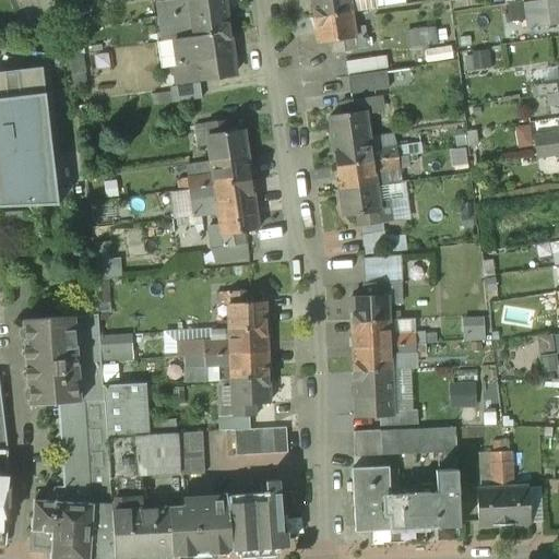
[(166,0),(157,2),(159,16),(163,16),(170,15),(189,12),(187,0),(166,0)]
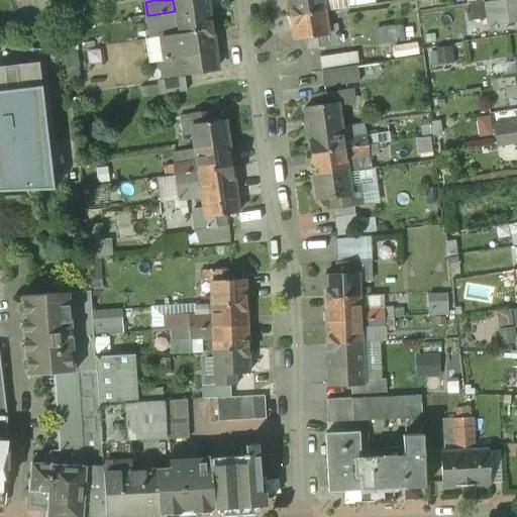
[(207,0),(173,0),(175,11),(208,6),(207,1),(207,0)]
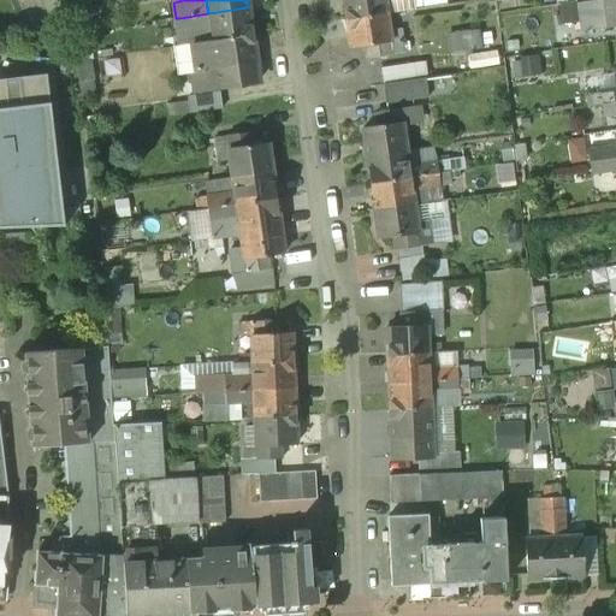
[(342,0),(345,19),(385,15),(383,0),(342,0)]
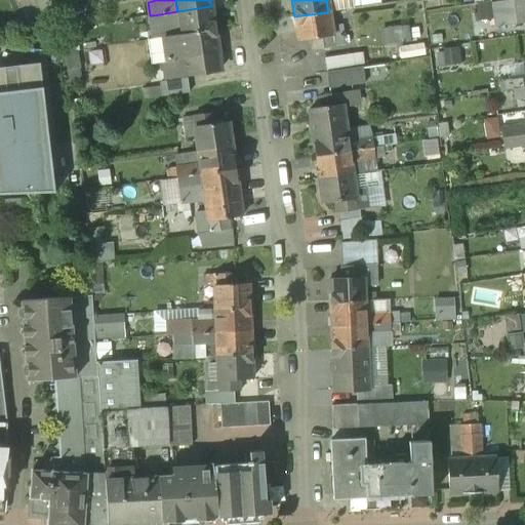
[(350,0),(326,0),(328,12),(352,8),(350,0)]
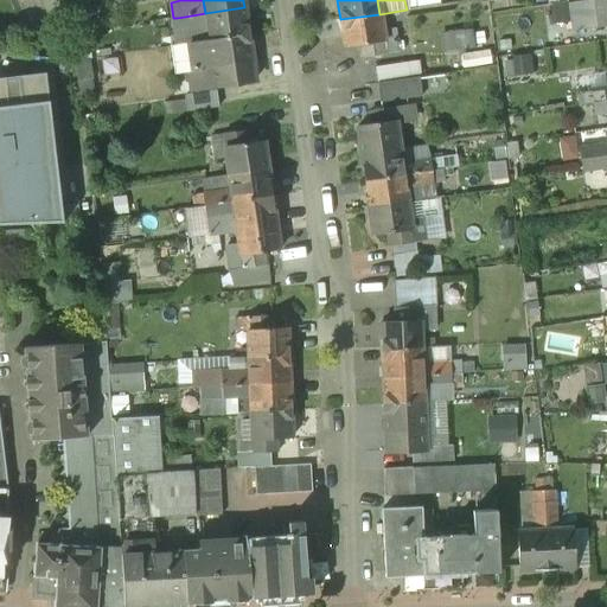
[(606,0),(594,0),(596,12),(599,26),(606,24),(606,0)]
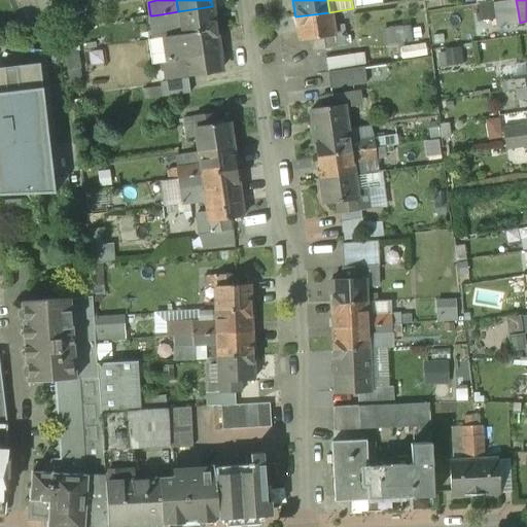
[(178,11),(161,14),(164,37),(181,34),(215,29),(212,6),(178,11)]
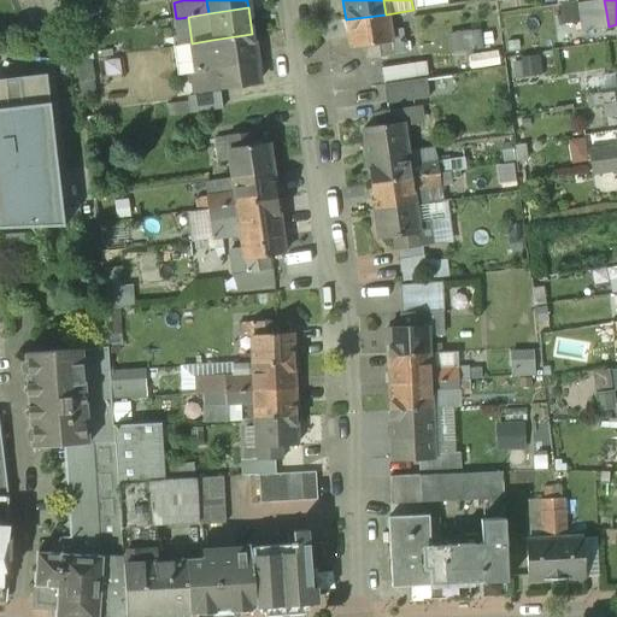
[(606,12),(582,16),(585,29),(609,27),(606,12)]
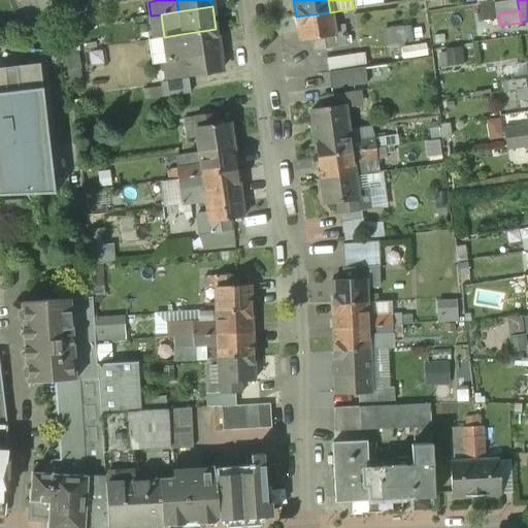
[(330,12),(296,17),(299,40),(311,38),(333,35),(330,12)]
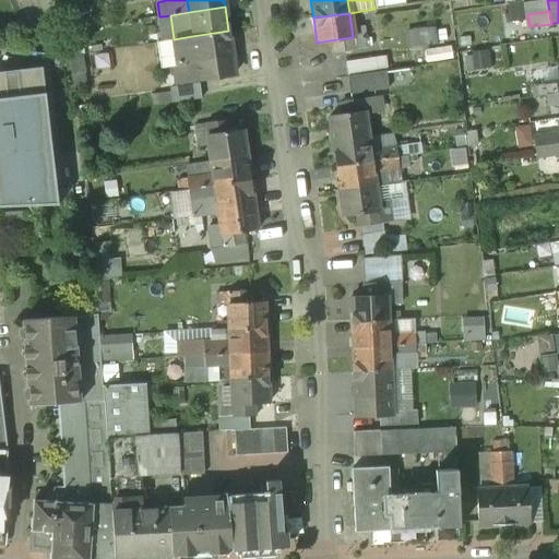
[(163,16),(165,32),(156,33),(157,42),(174,39),(170,15),(163,16)]
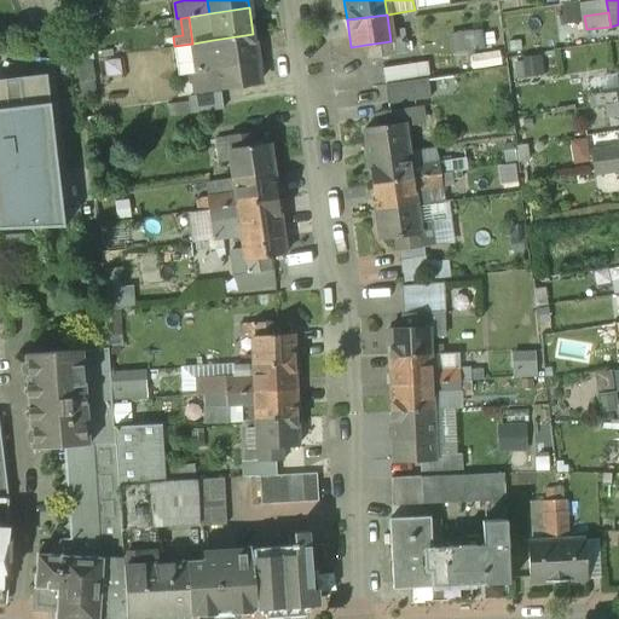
[(253,34),(213,40),(218,68),(258,62),(253,34)]
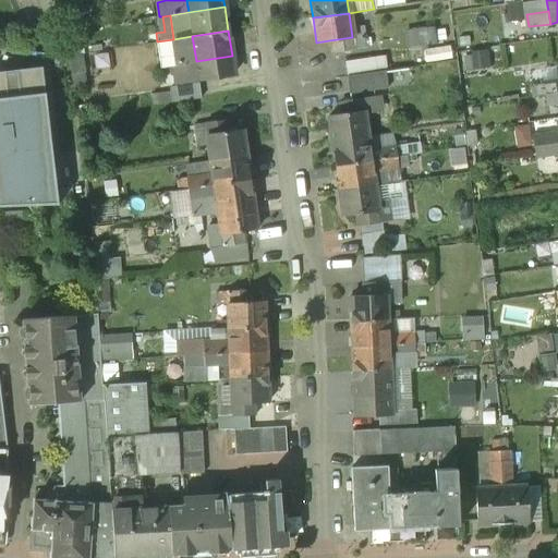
[(192,36),(173,39),(179,82),(234,73),(232,56),(196,61),(192,36)]
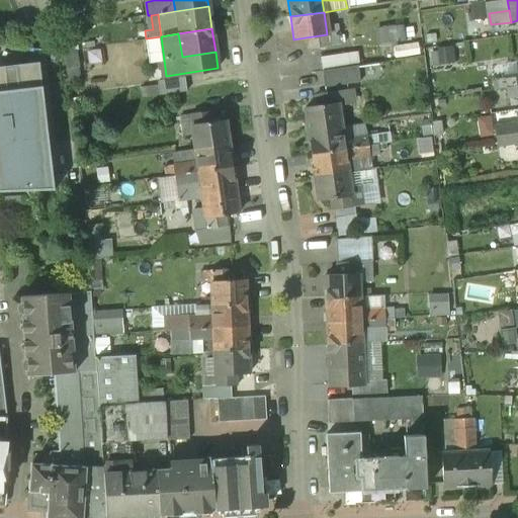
[(336,33),(327,34),(329,46),(338,45),(336,33)]
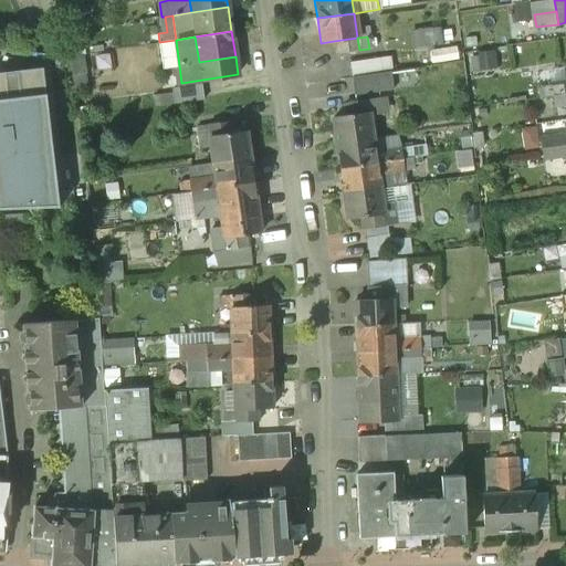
[(357,38),(334,41),(336,53),(359,50),(357,38)]
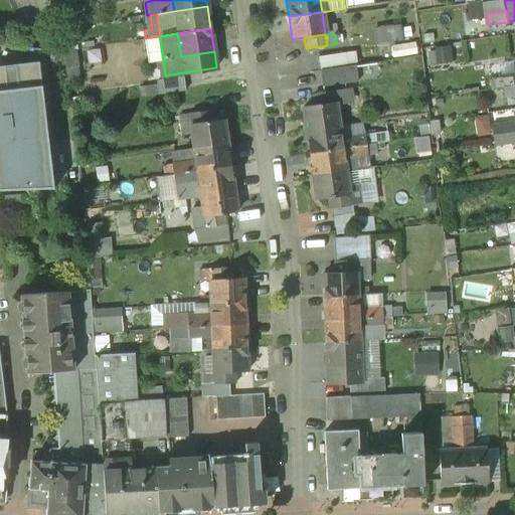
[(62,51),(67,81),(80,79),(74,49),(62,51)]
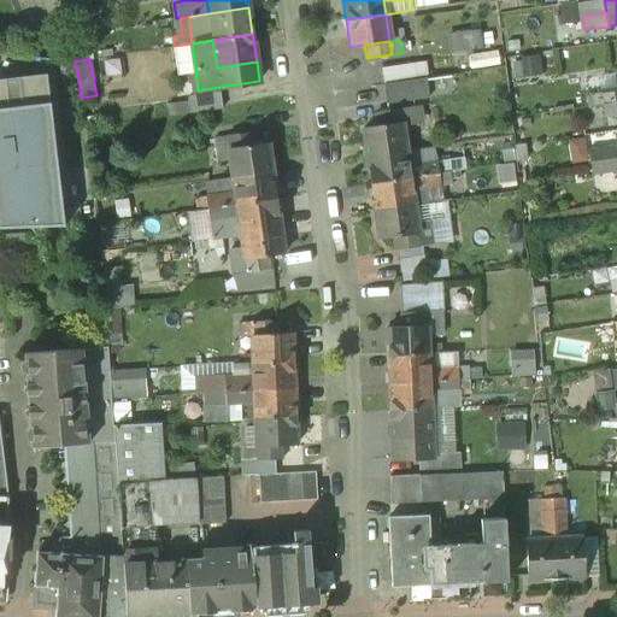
[(380,69),(382,84),(407,81),(425,78),(423,62),(380,69)]
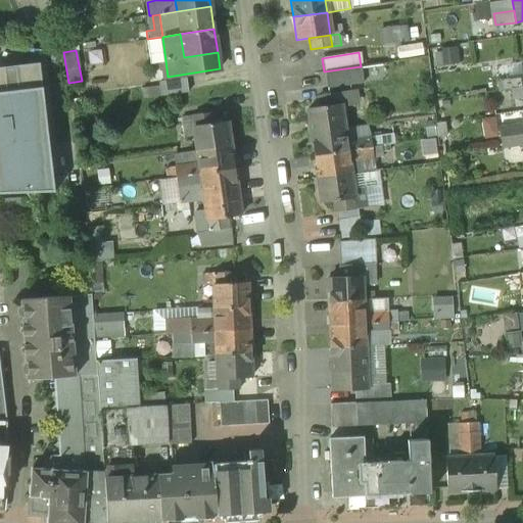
[(0,193),(55,192),(40,62),(0,66),(0,193)]
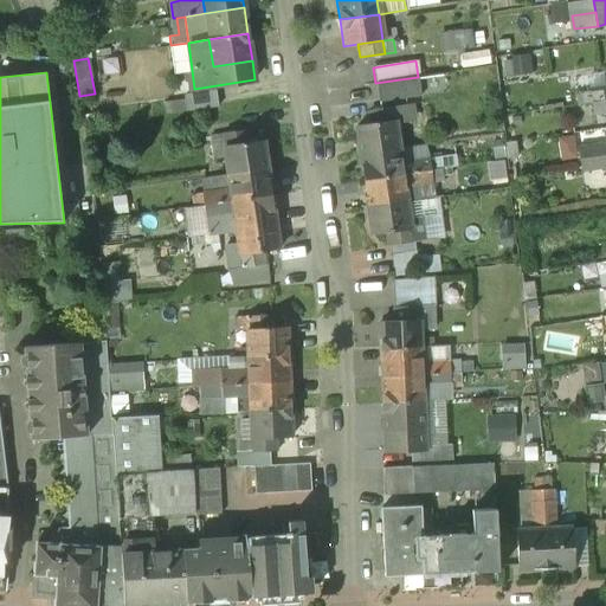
[(363,84),(367,110),(392,107),(404,105),(400,79),(375,83),(363,84)]
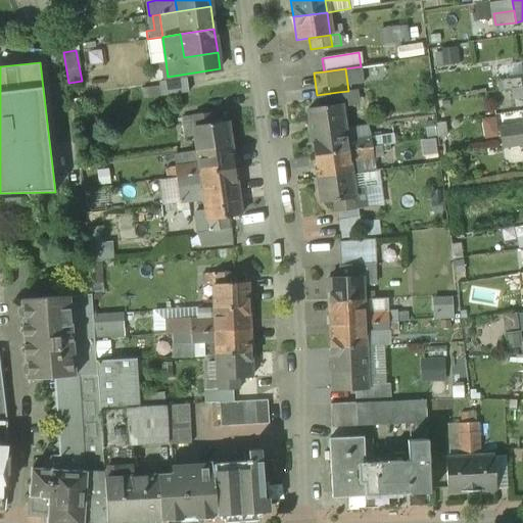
[(519,77),(510,78),(511,89),(521,87),(519,77)]
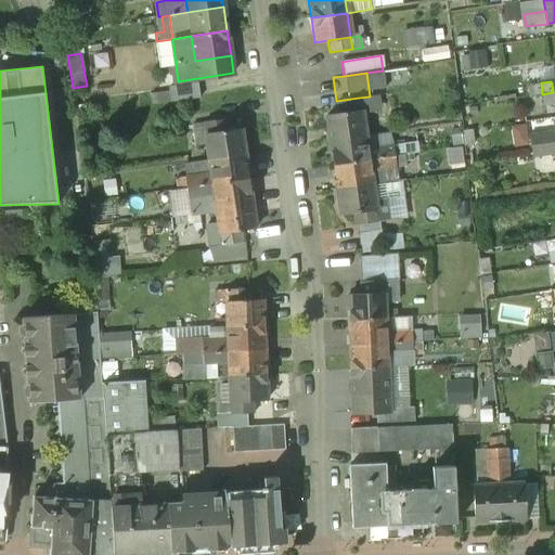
[(197,82),(169,87),(171,102),(199,98),(197,82)]
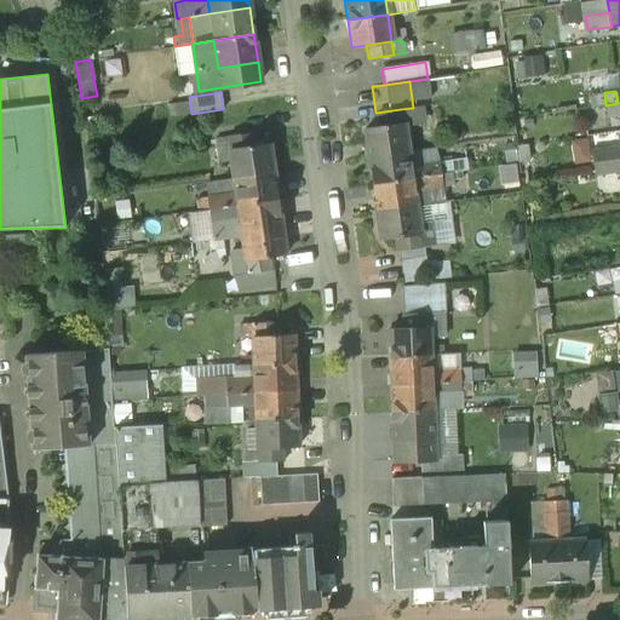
[(604,92),(595,95),(596,107),(606,105),(604,92)]
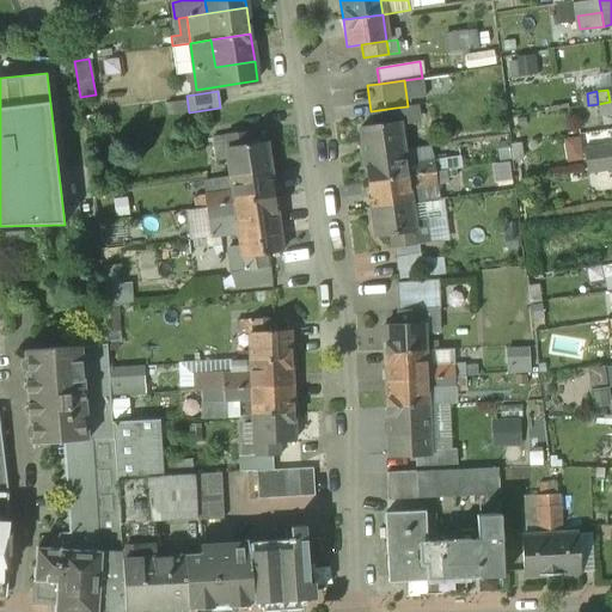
[(610,102),(598,104),(599,115),(611,114),(610,102)]
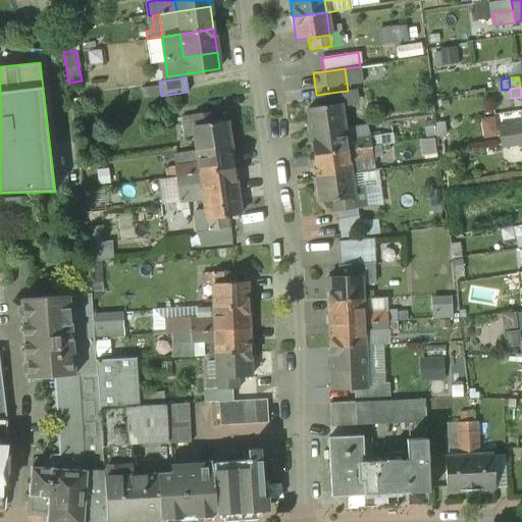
[(510,89),(502,90),(503,99),(511,98),(510,89)]
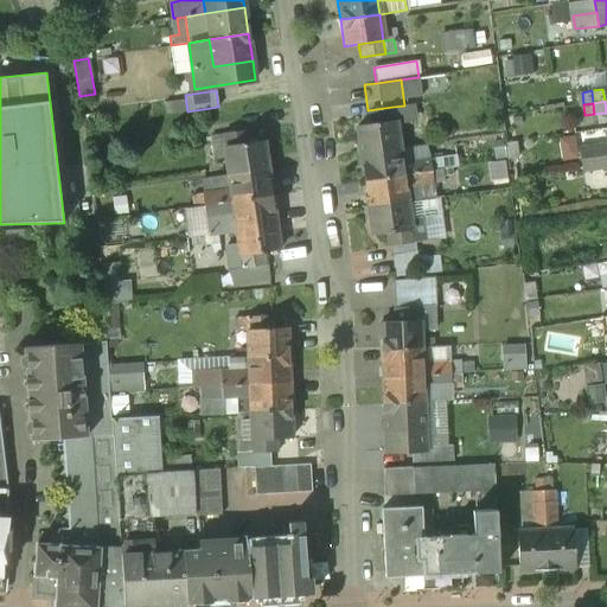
[(393,107),(395,121),(406,119),(404,106),(393,107)]
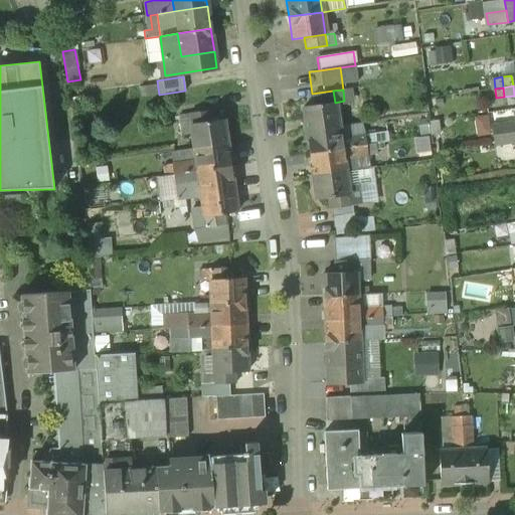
[(333,91),(312,94),(314,105),(335,103),(333,91)]
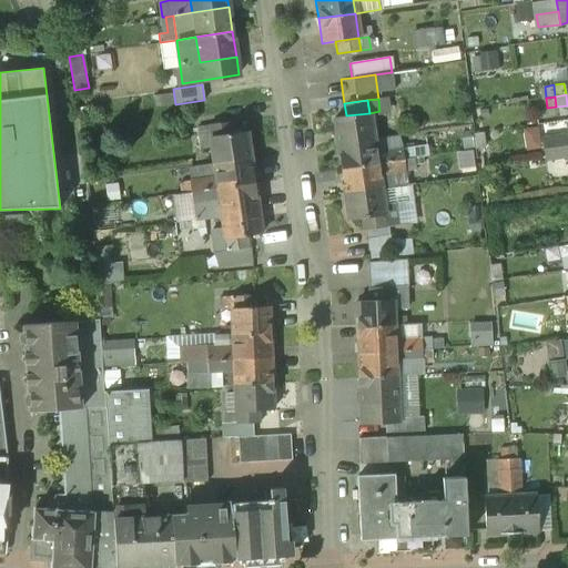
[(346,115),(333,118),(336,144),(373,139),(369,113),(346,115)]
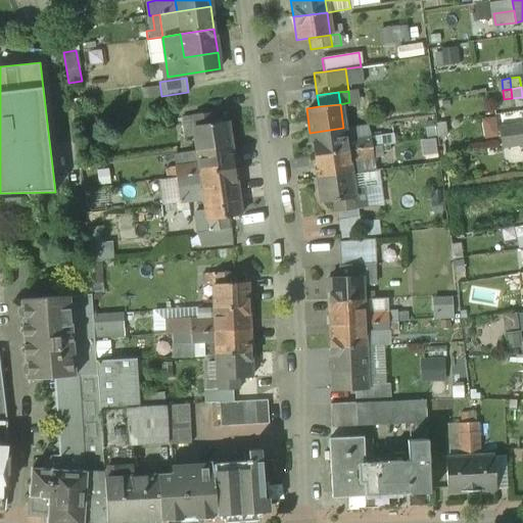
[(214,112),(192,115),(193,126),(215,123),(214,112)]
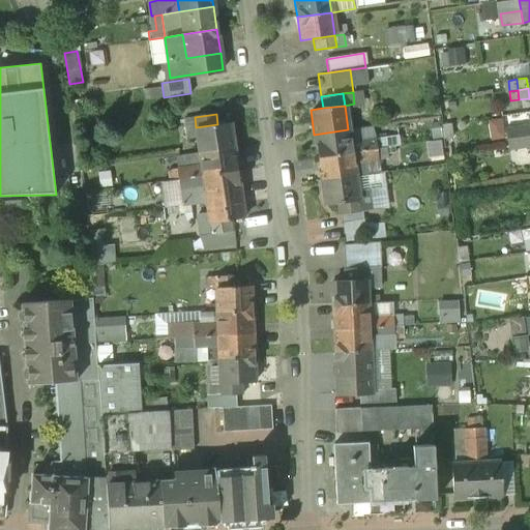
[(195,117),(184,118),(187,139),(197,138),(196,127),(195,117)]
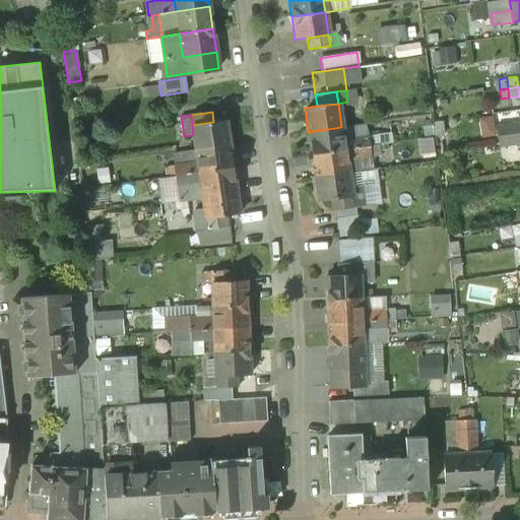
[(213,122),(192,125),(193,135),(195,149),(229,144),(225,120),(213,122)]
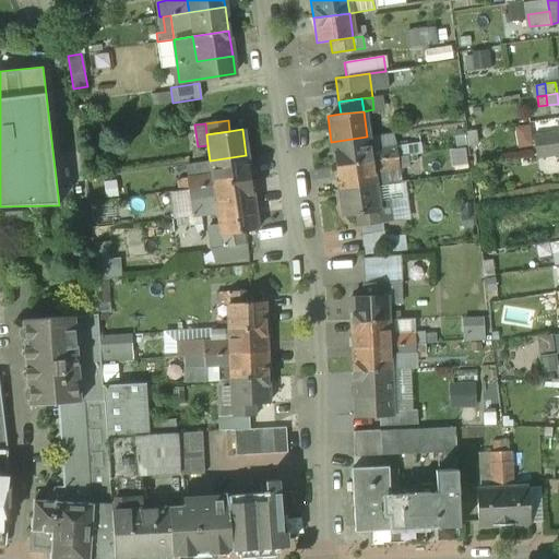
[(558,130),(539,133),(540,145),(558,142),(558,130)]
